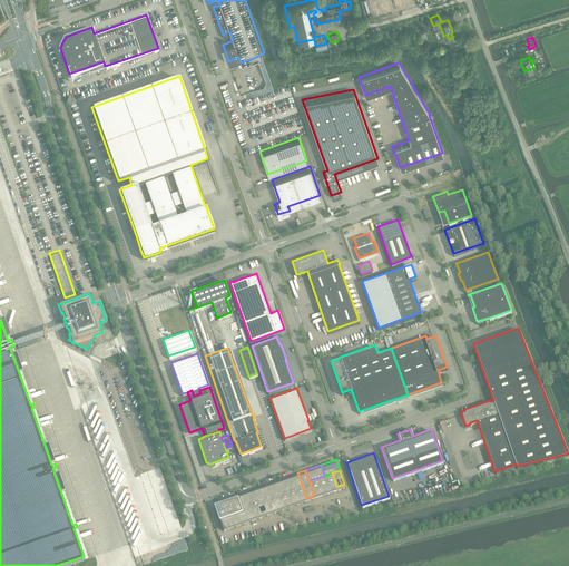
[(306,498),(297,472),(290,476),(294,486),(298,500),(306,498)]
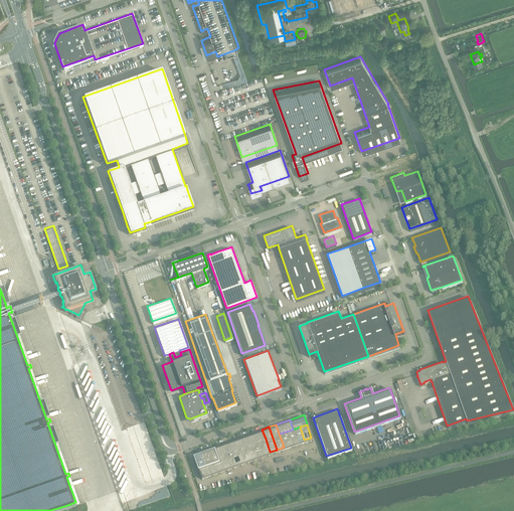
[(293,430),(298,442),(304,440),(300,427),(293,430)]
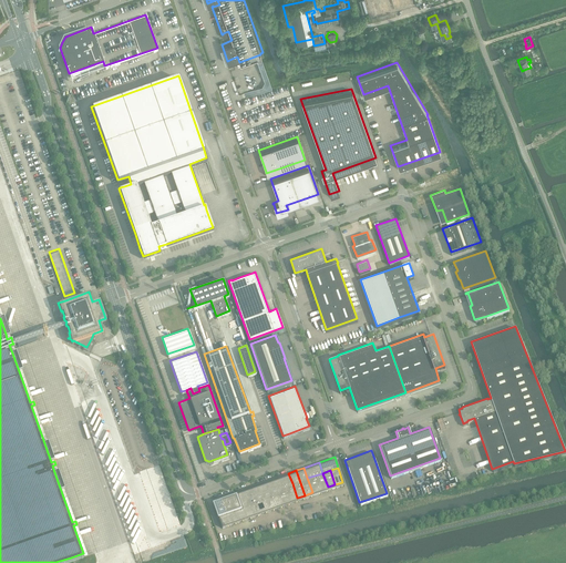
[(281,476),(285,487),(292,483),(288,473),(281,476)]
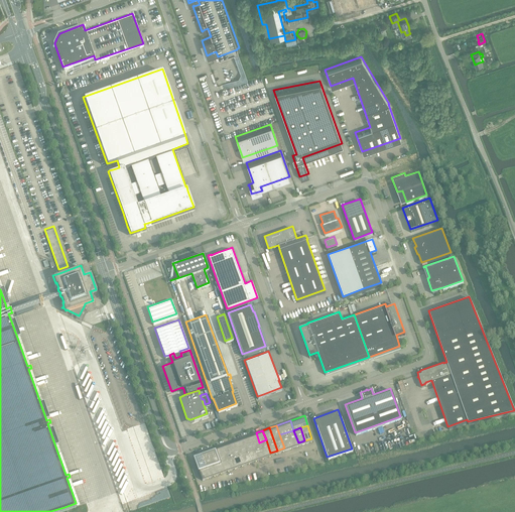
[(286,432),(291,445),(298,442),(293,430),(286,432)]
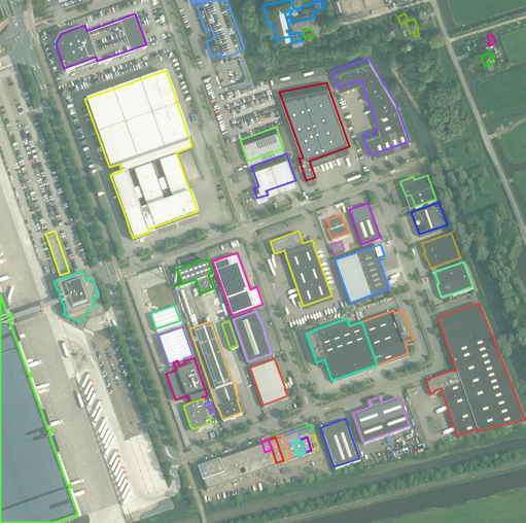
[(254,445),(257,454),(265,452),(261,442),(254,445)]
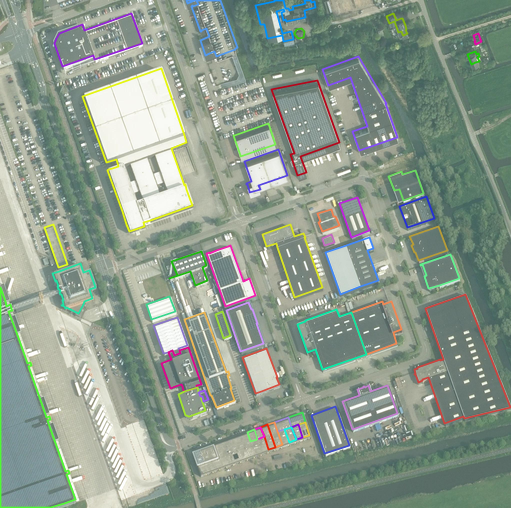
[(277,431),(282,444),(289,442),(284,429),(277,431)]
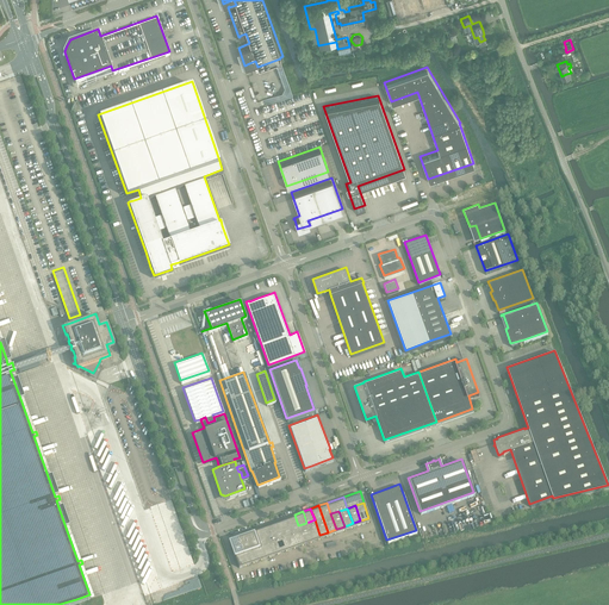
[(298,525),(294,515),(286,517),(291,532),(299,530),(298,525)]
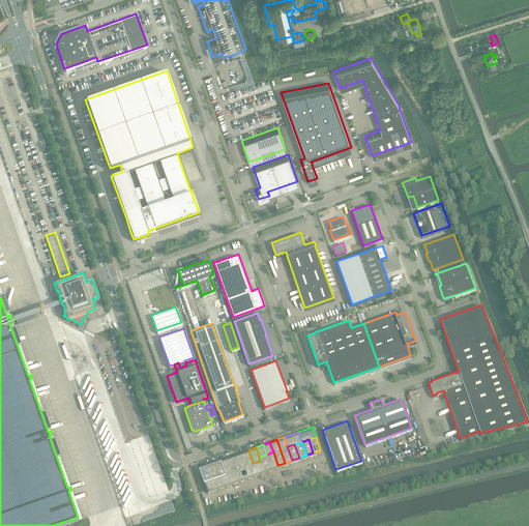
[(241,453),(245,465),(253,463),(248,449),(241,453)]
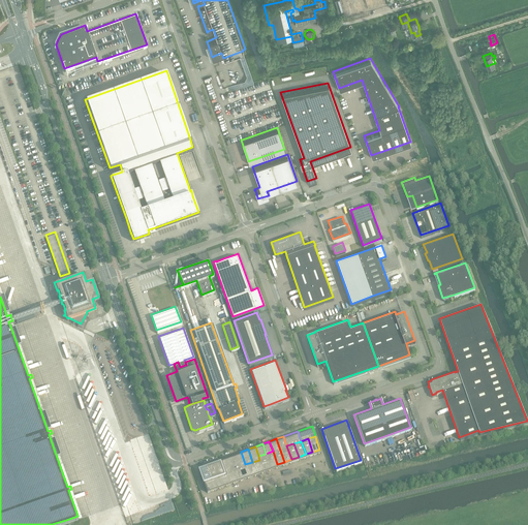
[(266,454),(270,467),(277,464),(273,451),(266,454)]
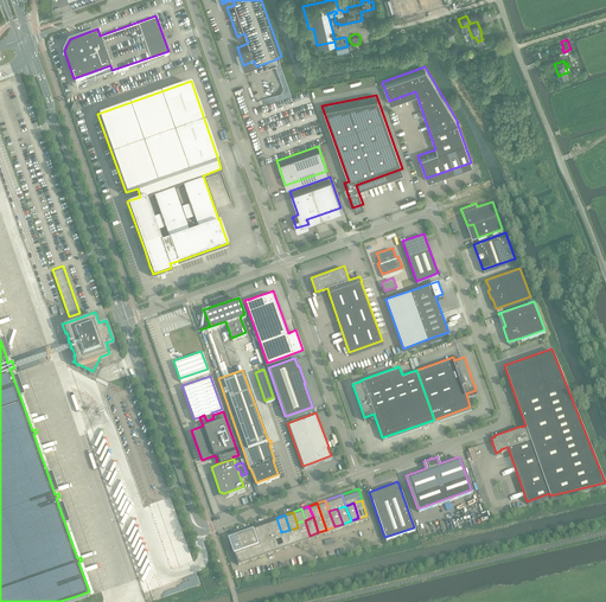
[(276,518),(275,518),(268,520),(274,536),(281,532),(276,518)]
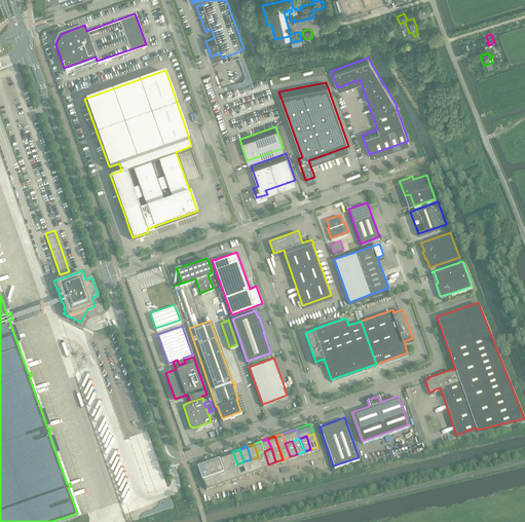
[(225,453),(230,467),(237,464),(232,451),(225,453)]
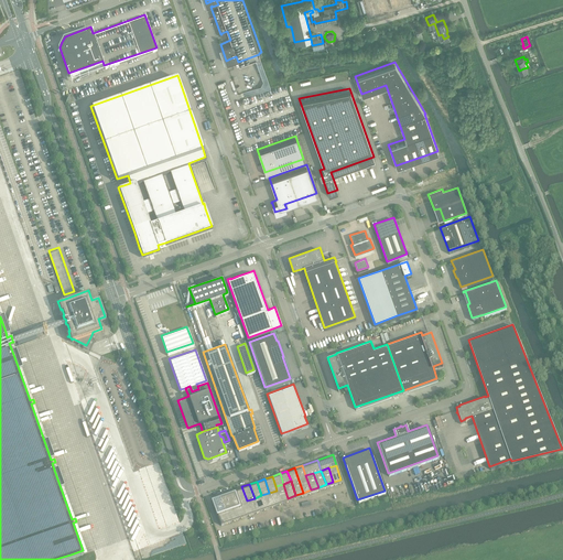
[(288,498),(283,484),(275,486),(277,491),(280,501),(288,498)]
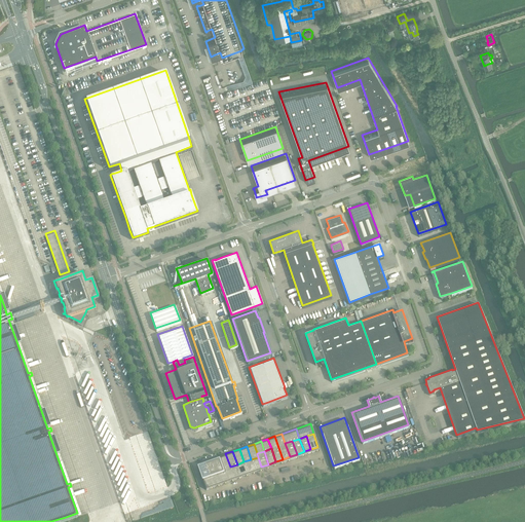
[(226,479),(233,477),(230,467),(225,453),(218,456),(223,470),(226,479)]
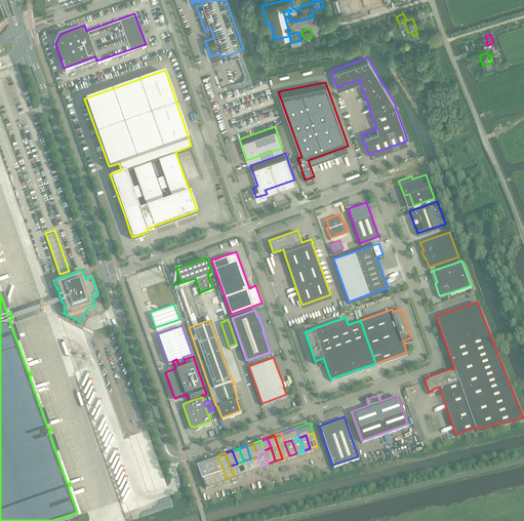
[(210,457),(215,471),(223,469),(217,455),(210,457)]
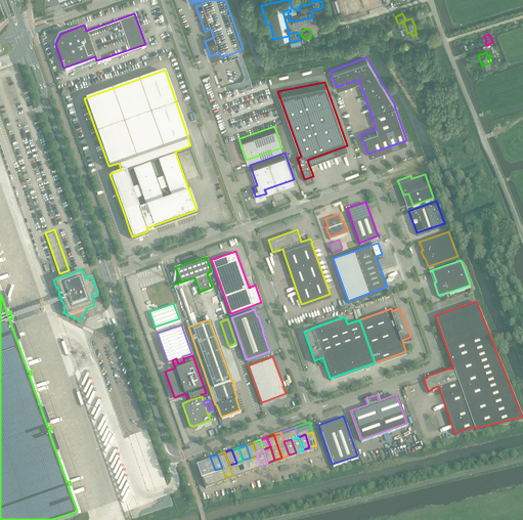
[(254,467),(260,465),(257,456),(250,458),(254,467)]
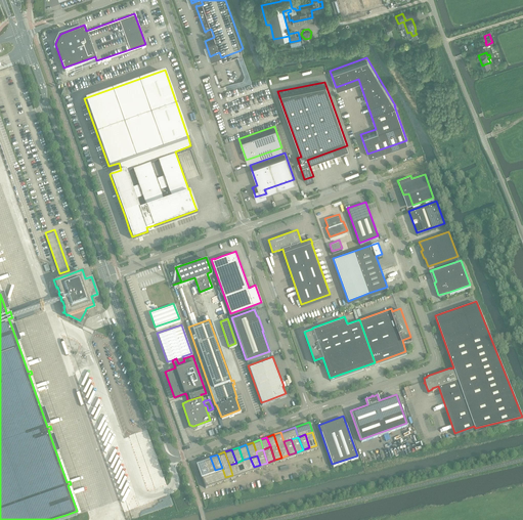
[(204,460),(208,473),(215,470),(210,457),(204,460)]
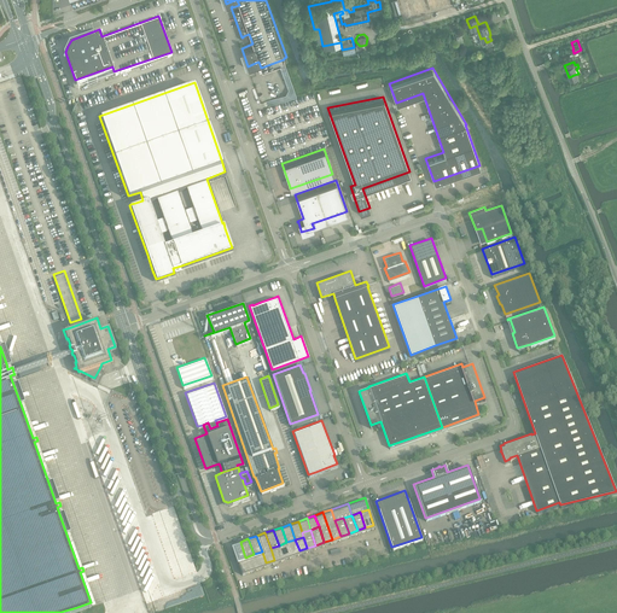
[(291,554),(300,550),(295,539),(286,542),(291,554)]
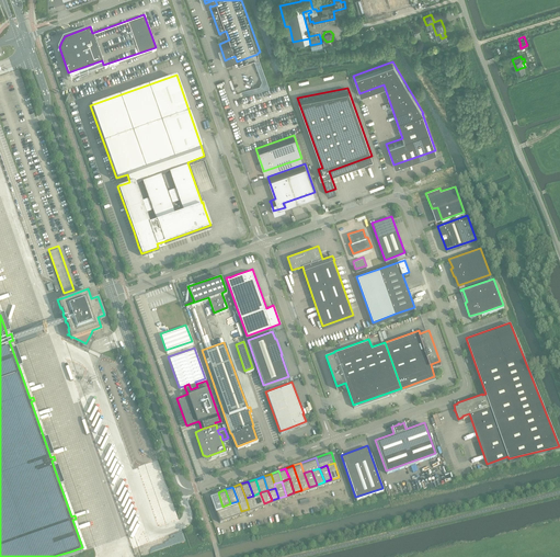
[(210,495),(215,509),(223,507),(218,492),(210,495)]
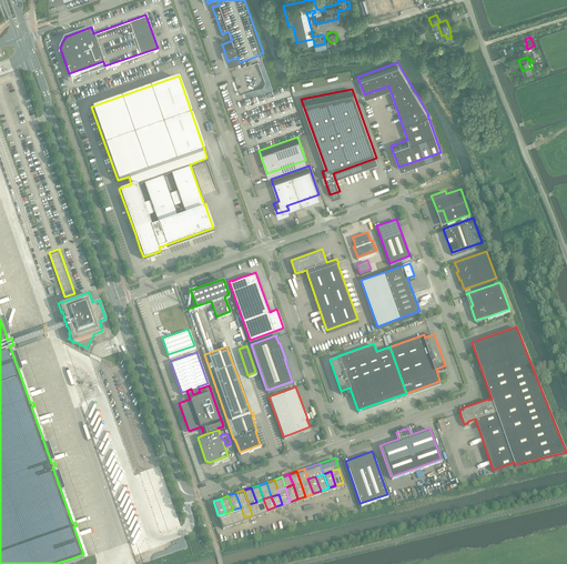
[(267,510),(263,499),(256,502),(260,512),(267,510)]
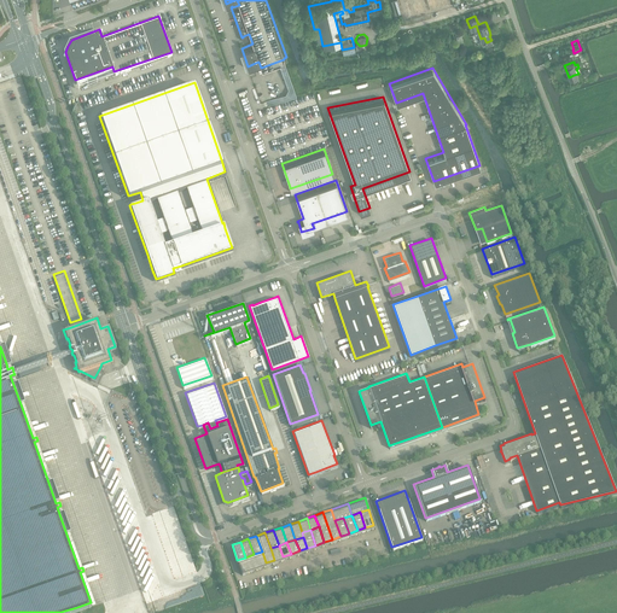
[(271,548),(274,560),(283,556),(279,546),(271,548)]
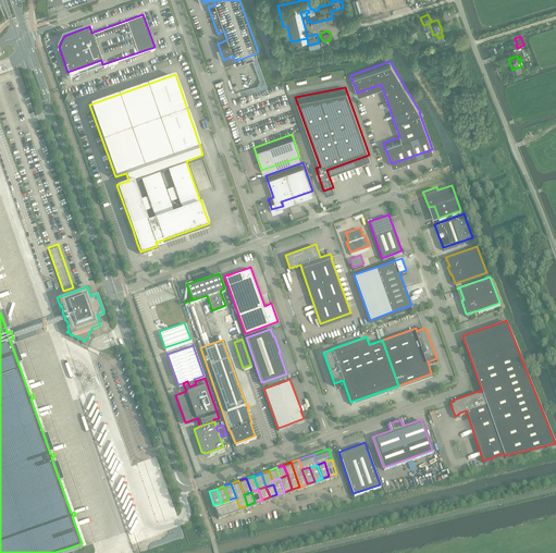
[(221,503),(225,513),(239,507),(236,498),(229,500),(221,503)]
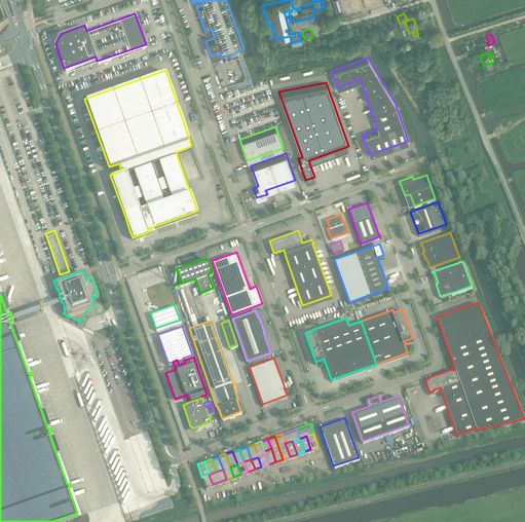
[(205,486),(213,484),(209,475),(201,477),(205,486)]
